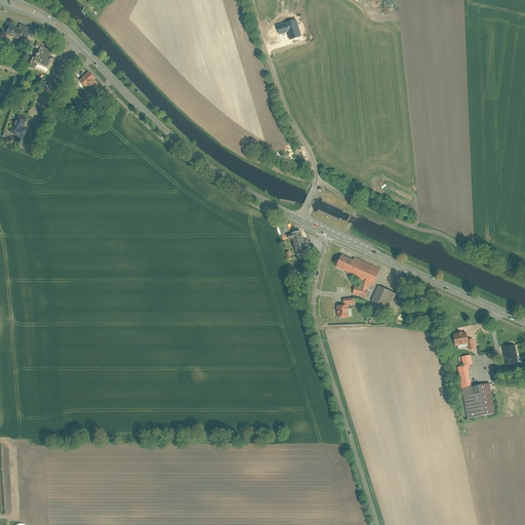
[(10,27),(7,35),(18,39),(19,38),(26,40),(31,29),(19,25),(17,29),(10,27)]
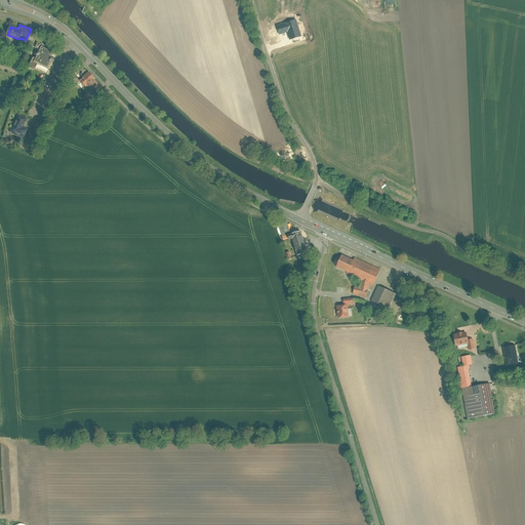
[(298,37),(296,28),(291,29),(291,28),(288,29),(290,39),(298,37)]
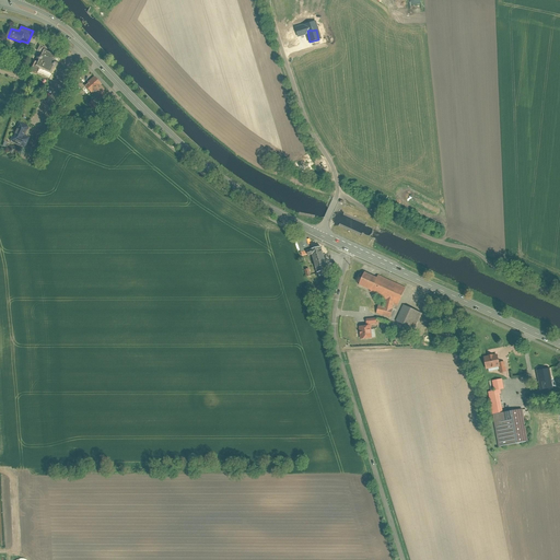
[(35,61),(30,72),(36,76),(39,68),(50,73),(54,68),(56,67),(57,63),(57,62),(57,61),(54,60),(56,56),(45,50),(46,48),(39,46),(37,51),(41,53),(41,54),(39,54),(38,55),(36,58),(37,59),(37,60),(36,62),(35,61)]
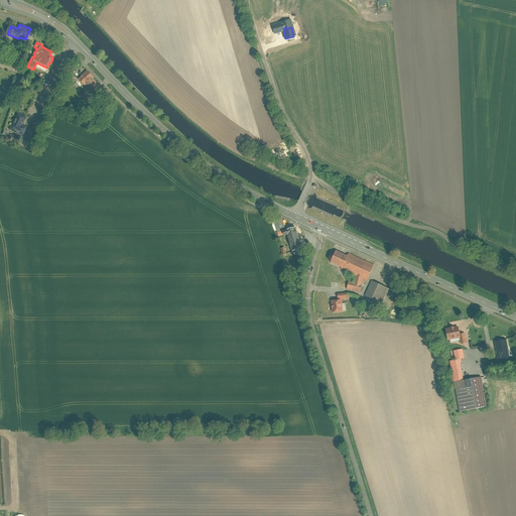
[(88,72),(78,80),(83,86),(85,84),(92,92),(98,86),(91,79),(93,77),(88,72)]
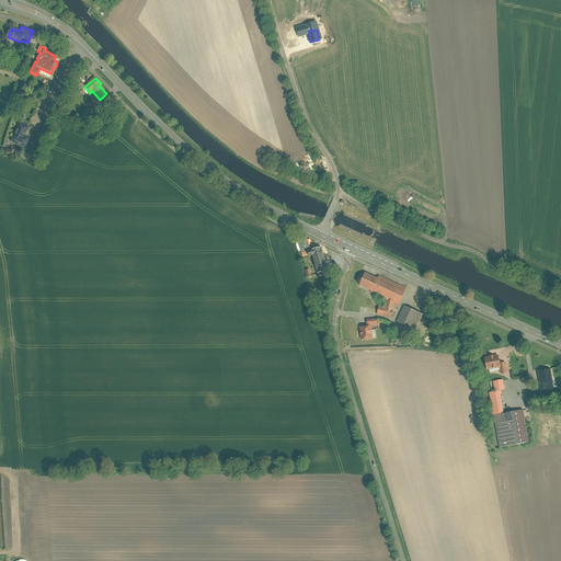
[(98,106),(92,101),(88,104),(93,111),(98,106)]
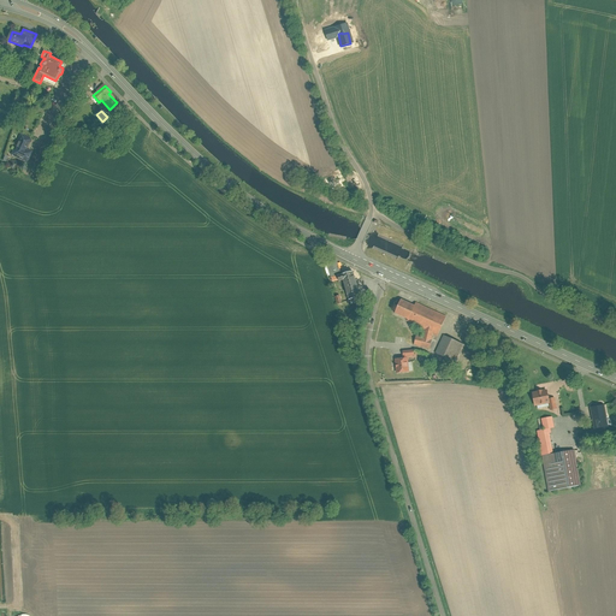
[(25,150),(27,149),(25,148),(29,140),(22,136),(13,154),(27,161),(30,153),(25,150)]
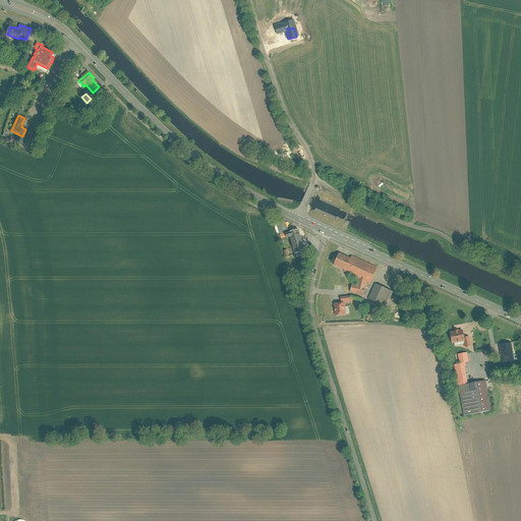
[(280,235),(286,233),(285,229),(288,229),(285,220),(277,223),(280,235)]
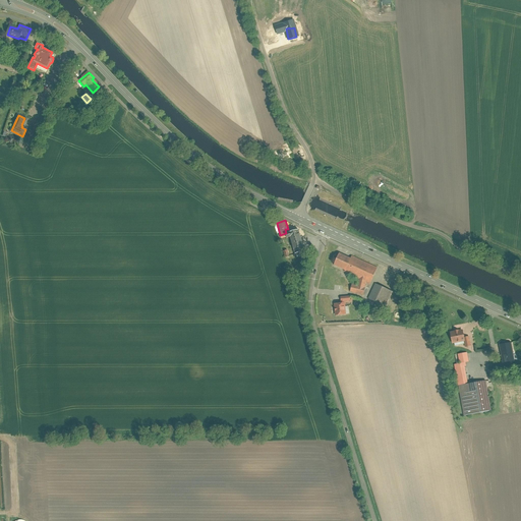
[(291,237),(296,254),(307,250),(300,229),(286,233),(287,238),(291,237)]
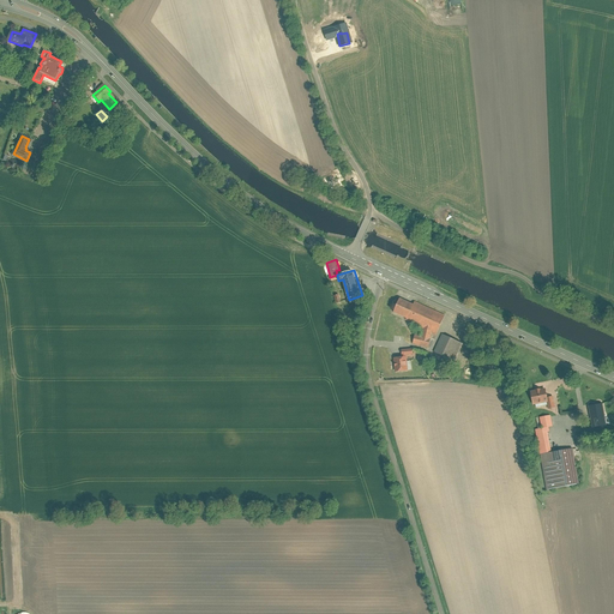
[(339,292),(332,294),(336,307),(343,305),(339,292)]
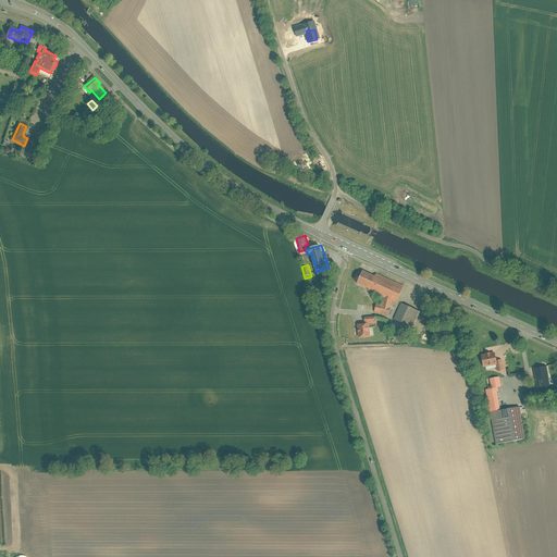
[(370,289),(375,276),(363,271),(358,284),(370,289)]
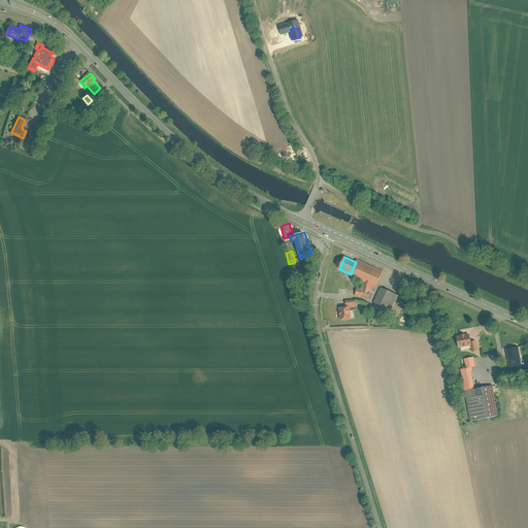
[(358,289),(355,296),(368,300),(371,288),(375,289),(382,274),(384,272),(357,260),(356,262),(351,274),(350,276),(364,283),(362,290),(358,289)]
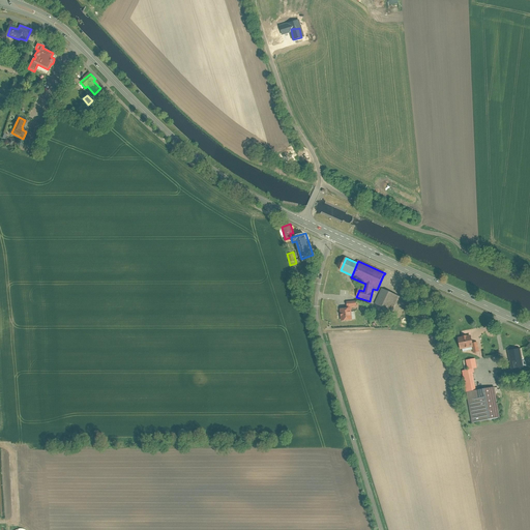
[(384,290),(376,308),(389,315),(398,297),(384,290)]
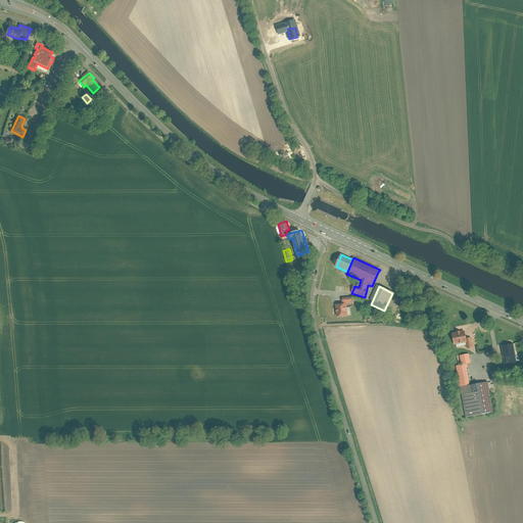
[(336,305),(337,319),(348,318),(347,307),(352,306),(351,299),(343,300),(343,304),(336,305)]
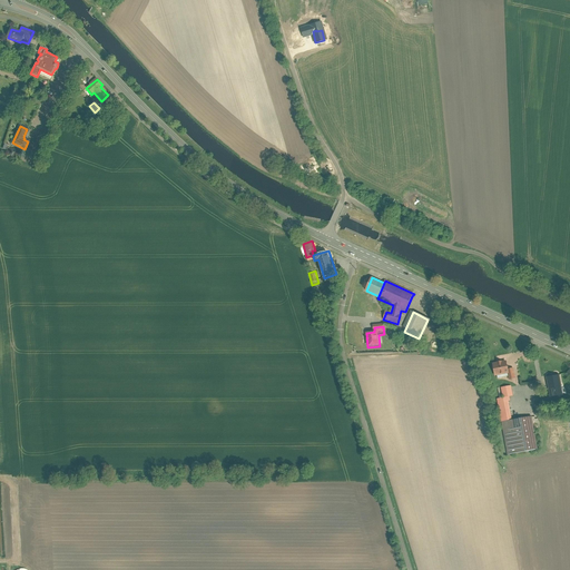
[(495,364),(497,376),(508,375),(509,382),(516,382),(514,370),(508,371),(507,363),(495,364)]
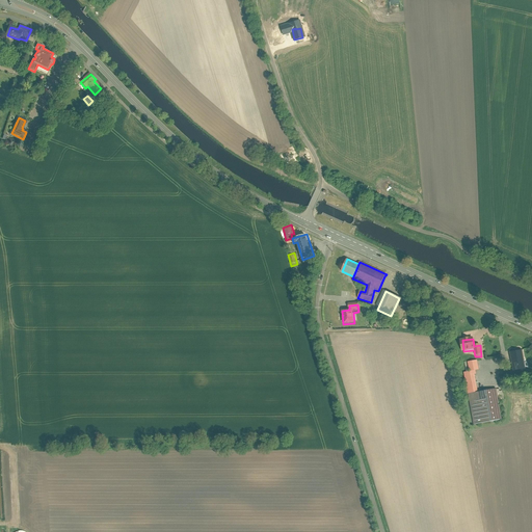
[(512,352),(514,370),(523,369),(521,351),(512,352)]
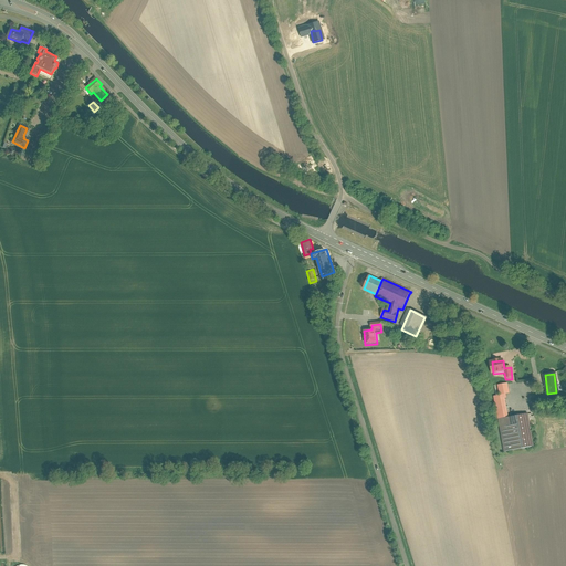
[(494,396),(506,452),(533,447),(526,416),(509,419),(504,399),(510,398),(507,385),(499,386),(500,395),(494,396)]
